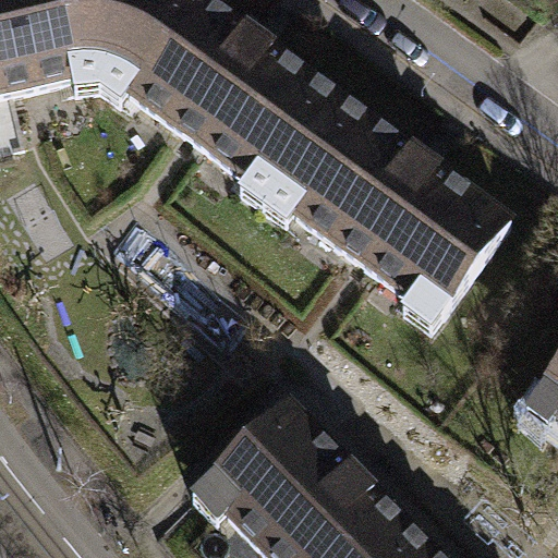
[(97,96),(166,0),(0,0),(0,156),(25,149),(12,99),(72,86),(75,99),(97,96)]
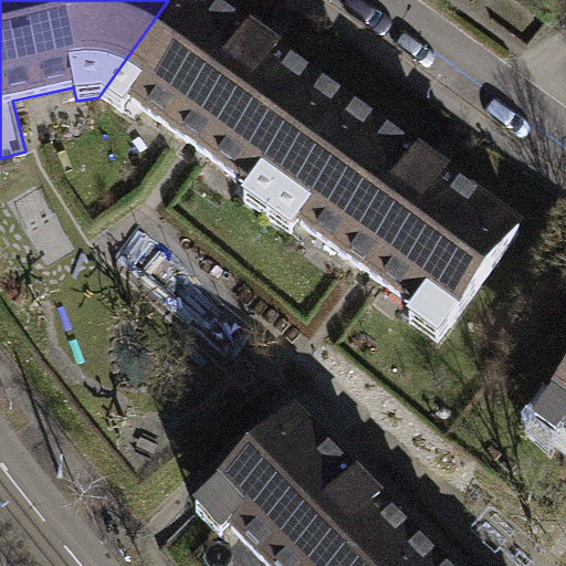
[(268,219),(347,108),(195,0),(168,0),(98,97),(122,114),(130,102),(252,188),(242,201),(268,219)]
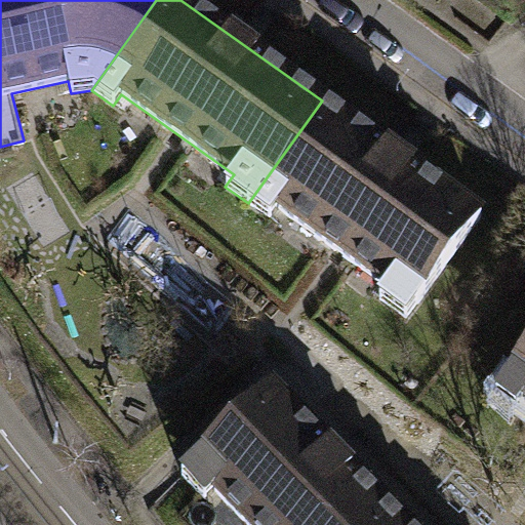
[(481,215),(322,101),(248,203),(271,219),(278,209),(389,287),(380,297),(408,317),(481,215)]
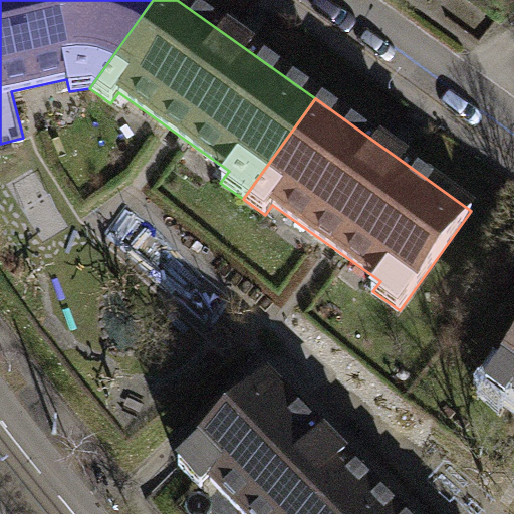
[(513,344),(484,387),(513,409),(513,344)]
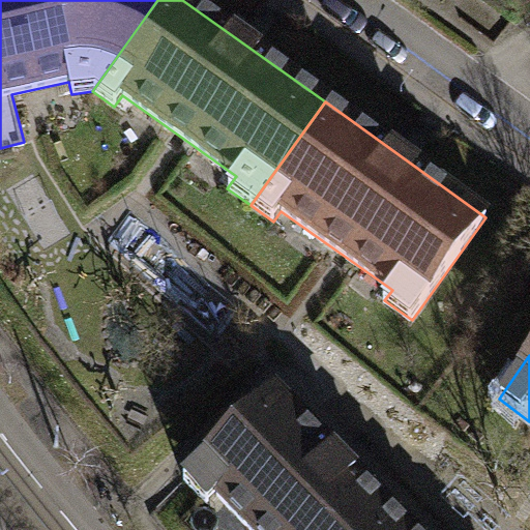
[(410,529),(412,529),(272,390),(183,479),(207,503),(214,495),(249,529),(410,529)]
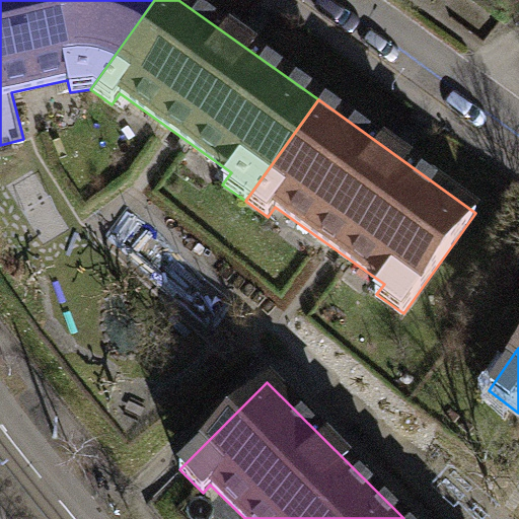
All buildings are outlined.
